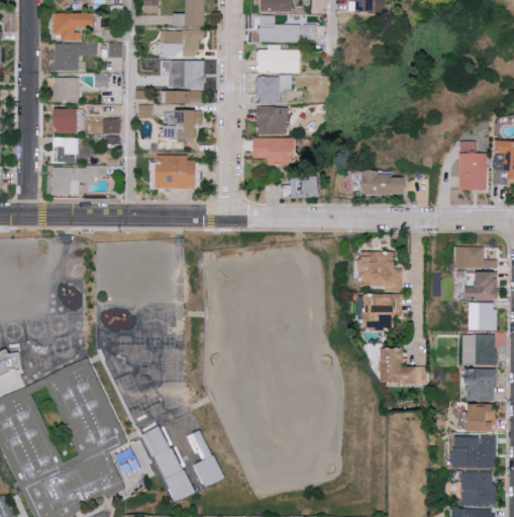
[(157,0),(140,0),(140,12),(157,13),(157,0)]
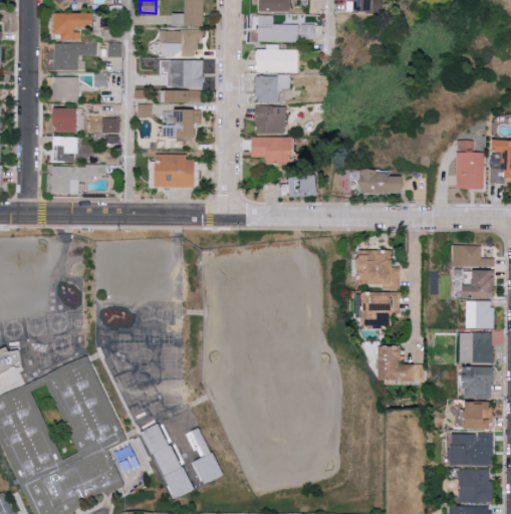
[(171,26),(202,26),(201,0),(182,0),(183,13),(170,13),(171,26)]
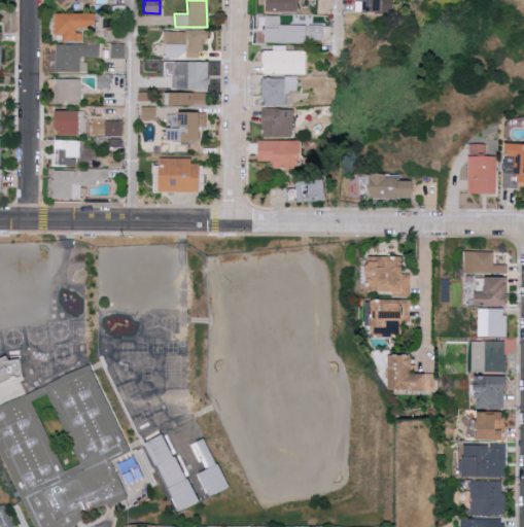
[(264,0),(264,10),(295,11),(295,0),(264,0)]
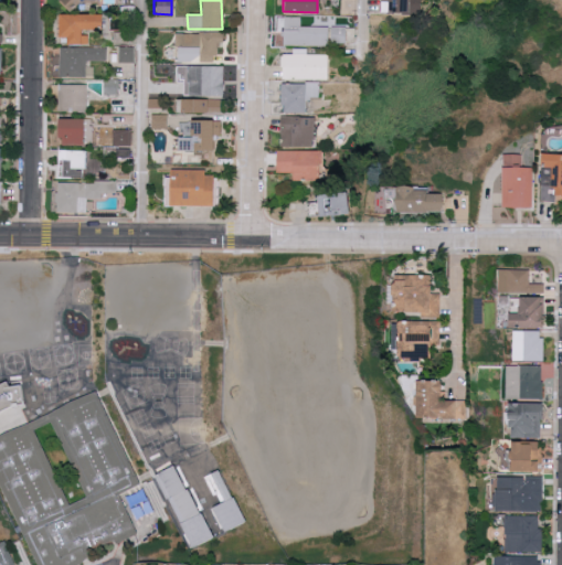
[(378,0),(378,12),(419,13),(419,0),(378,0)]
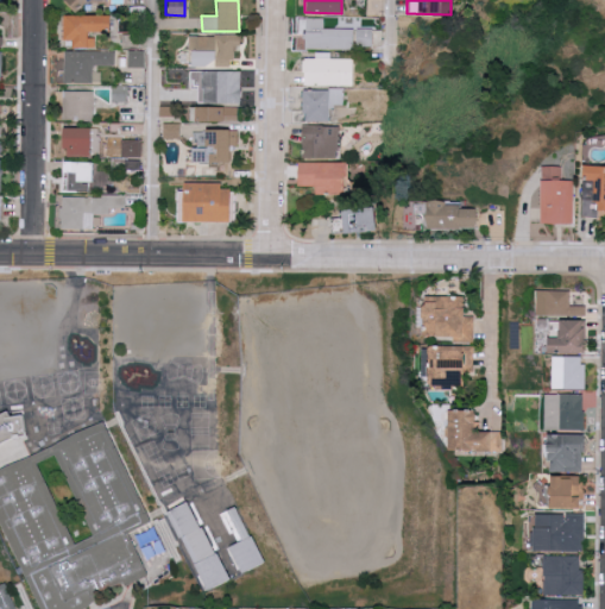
[(71,48),(92,48),(92,33),(109,33),(108,14),(63,14),(63,41),(71,41),(71,48)]
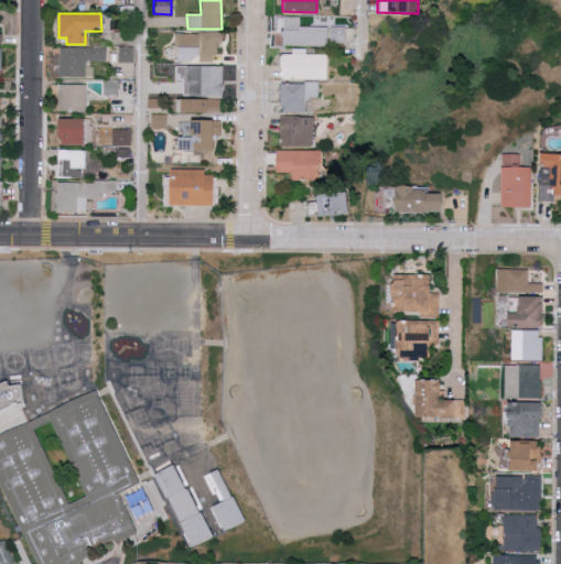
[(325,46),(325,26),(297,25),(298,17),(281,17),(280,45),(325,46)]
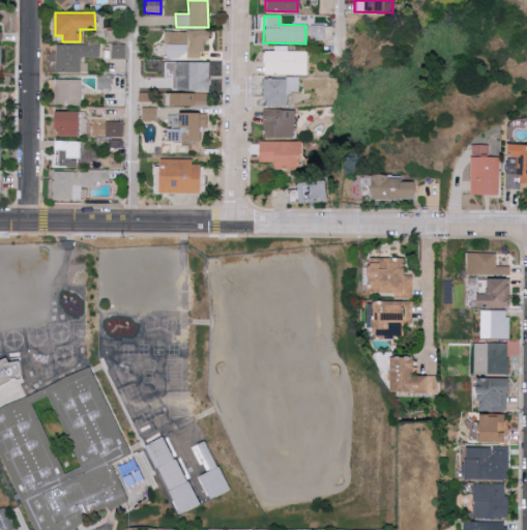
[(308,39),(322,40),(322,25),(308,25),(308,39)]
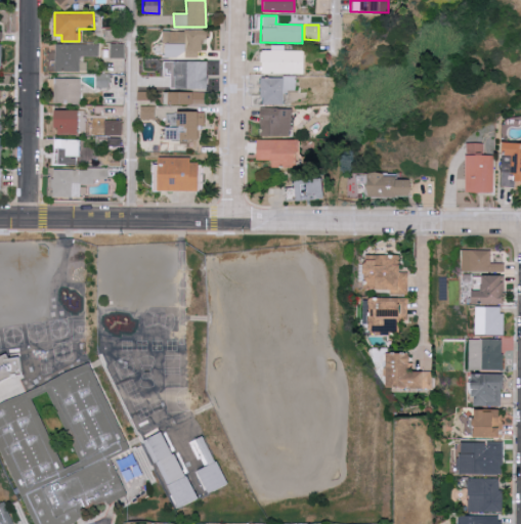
[(165,57),(199,57),(199,40),(205,40),(205,30),(161,31),(162,44),(165,44),(165,57)]
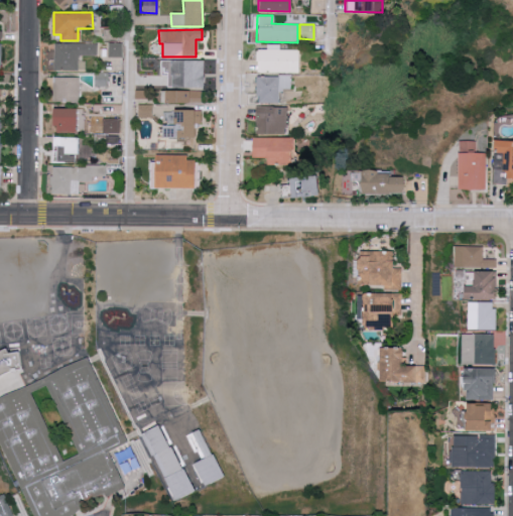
[(77,71),(77,55),(95,55),(95,43),(53,42),(52,71),(77,71)]
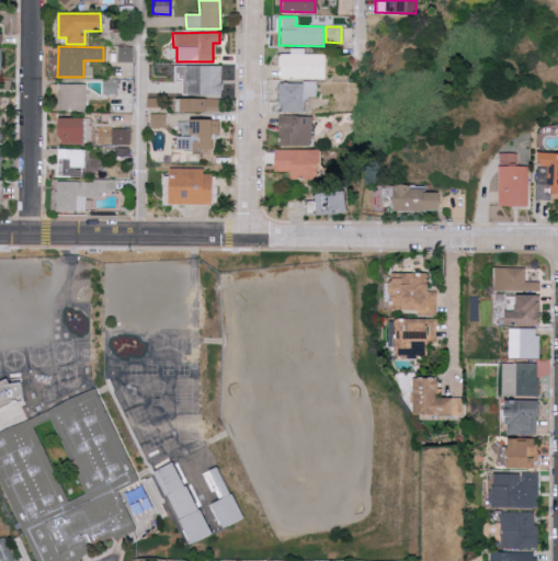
[(115,63),(129,63),(129,46),(115,46),(115,63)]
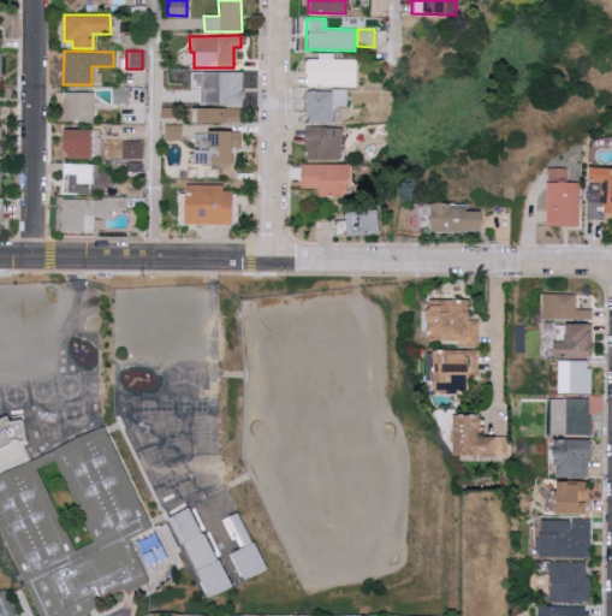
[(355,59),(330,58),(330,53),(315,53),(315,59),(306,59),(306,86),(355,87),(355,59)]
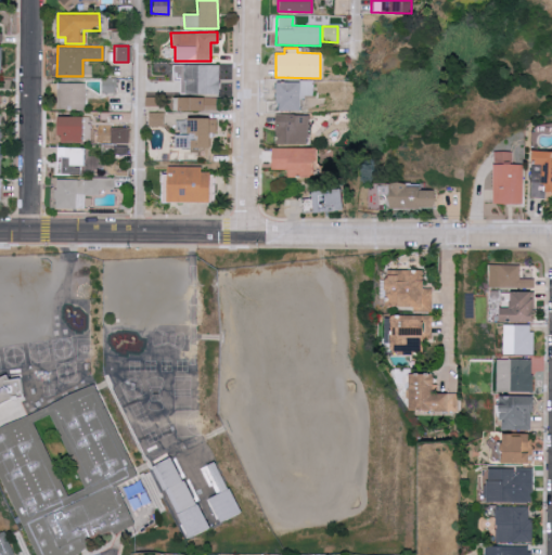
[(218,94),(218,65),(171,64),(171,78),(179,78),(178,93),(218,94)]
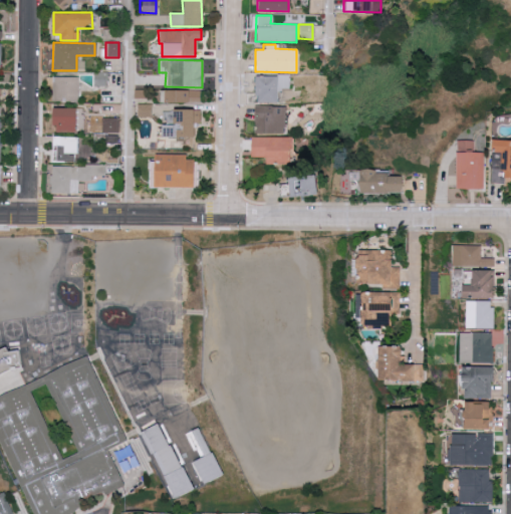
[(105,72),(93,72),(92,86),(105,86),(105,72)]
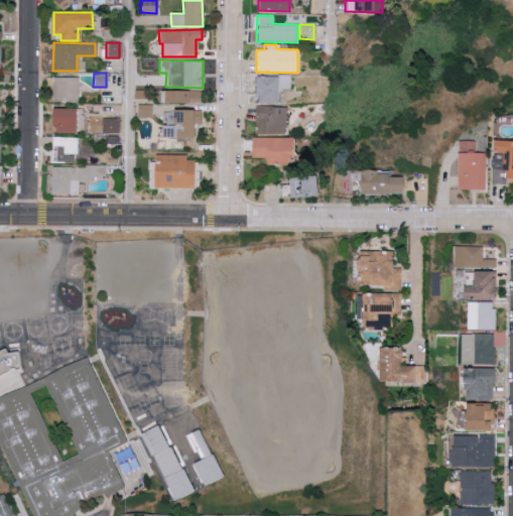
[(289,75),(254,76),(255,103),(278,103),(278,90),(289,90),(289,75)]
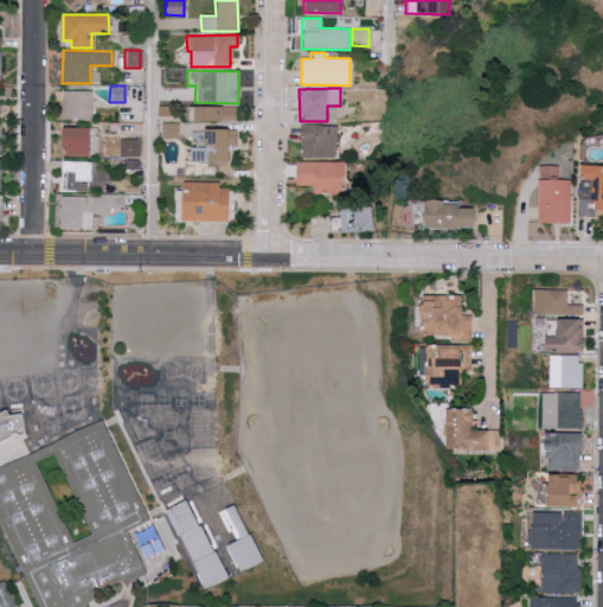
[(90,120),(91,90),(61,90),(61,119),(90,120)]
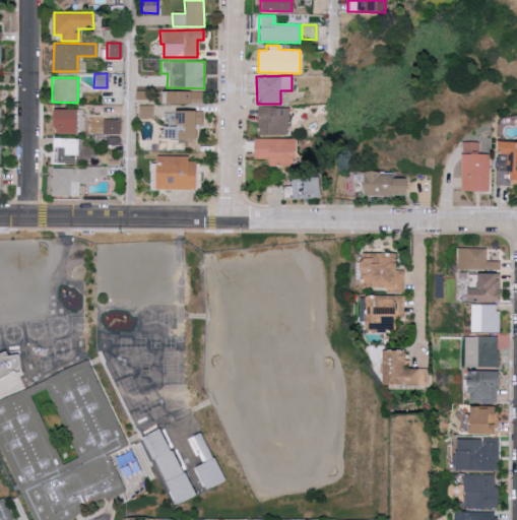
[(201,90),(167,91),(167,105),(201,104),(201,90)]
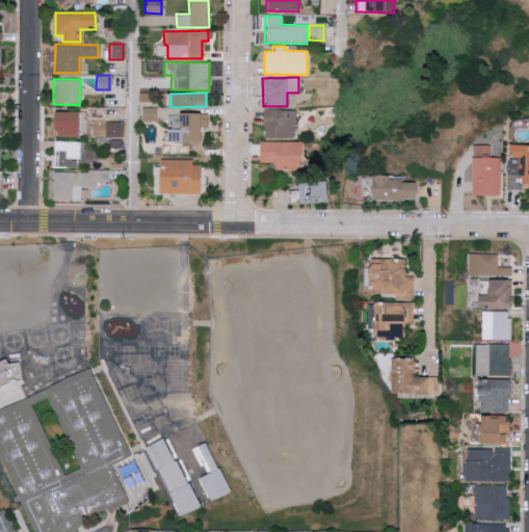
[(154,121),(154,109),(141,108),(141,121),(154,121)]
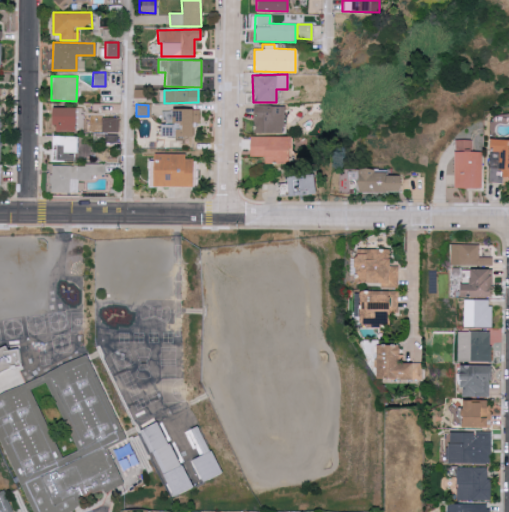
[(252,132),(284,133),(284,106),(252,105),(252,132)]
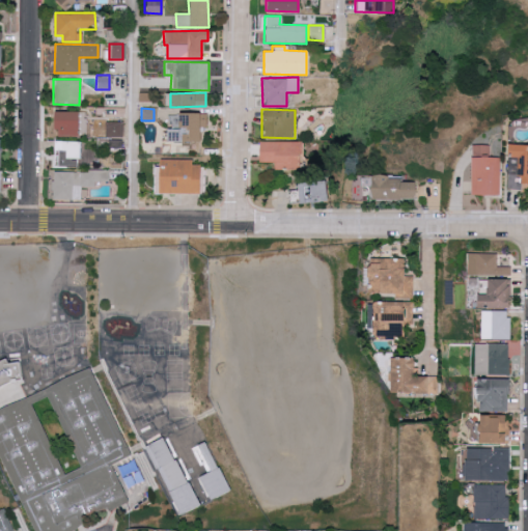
[(56,137),(78,136),(78,111),(55,112),(56,137)]
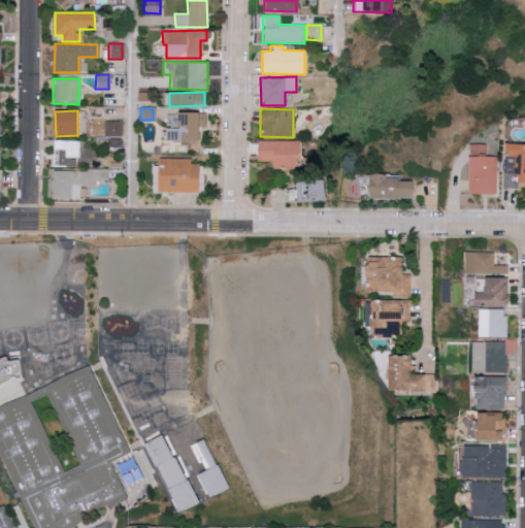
[(199,112),(177,112),(177,128),(165,128),(165,141),(199,142),(199,112)]
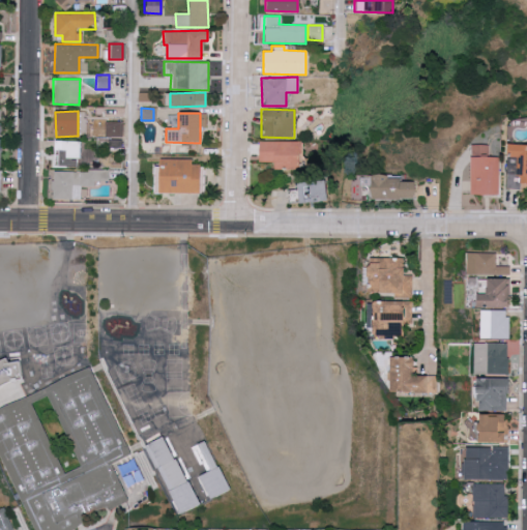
[(121,137),(121,122),(105,121),(104,137),(121,137)]
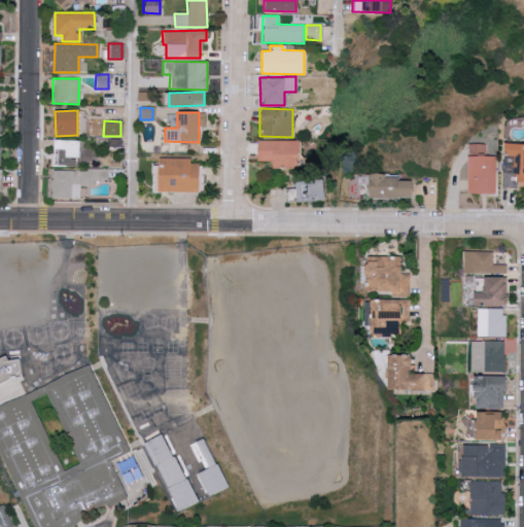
[(80,166),(80,141),(53,140),(53,165),(80,166)]
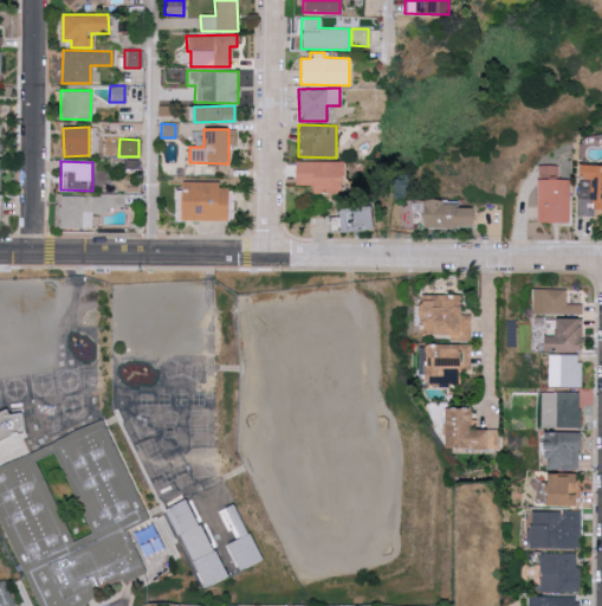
[(295,185),(311,185),(311,193),(341,193),(341,161),(295,161),(295,185)]
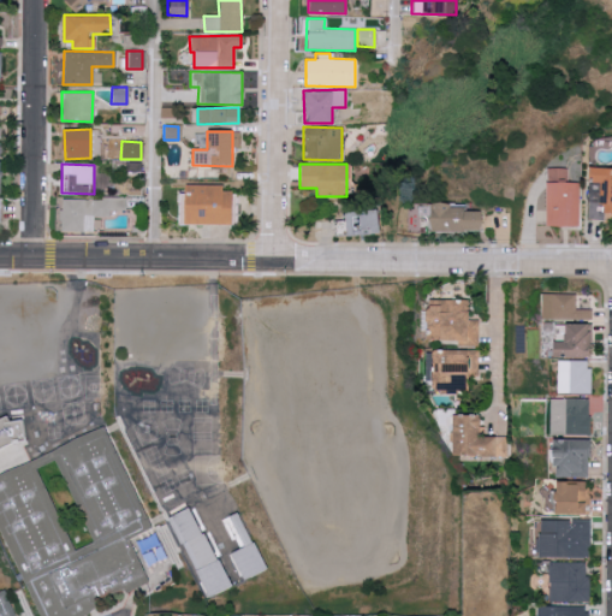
[(546,225),(576,226),(577,182),(563,182),(564,169),(546,167),(546,225)]
